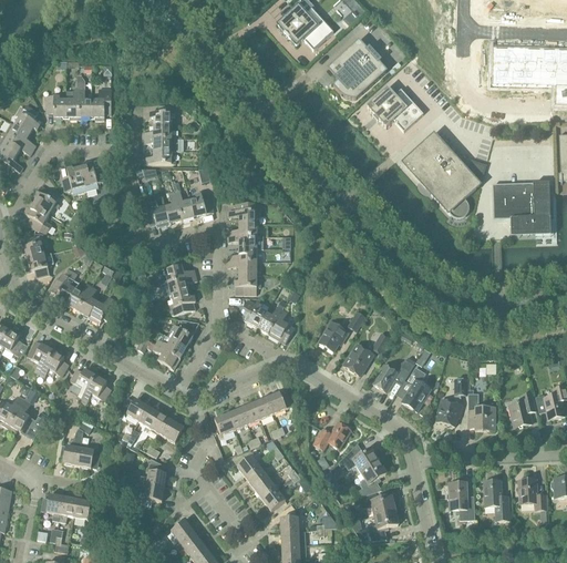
[(498,0),(498,17),(507,17),(507,0),(498,0)]
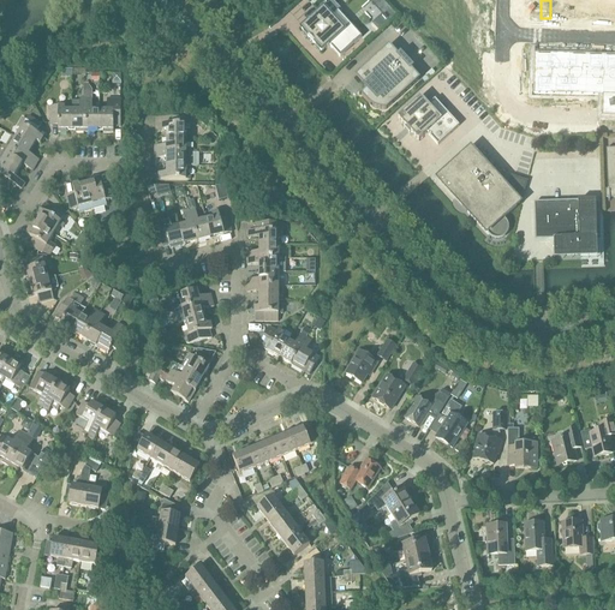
[(584,0),(584,19),(593,19),(593,0),(584,0)]
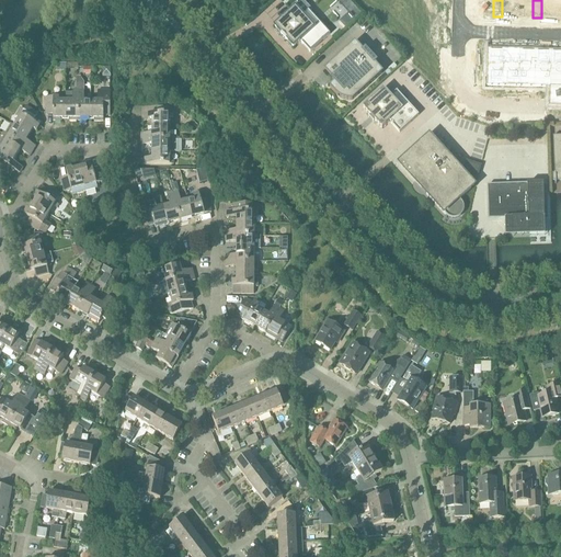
[(541,0),(541,18),(549,18),(549,15),(550,8),(557,8),(556,0),(541,0)]
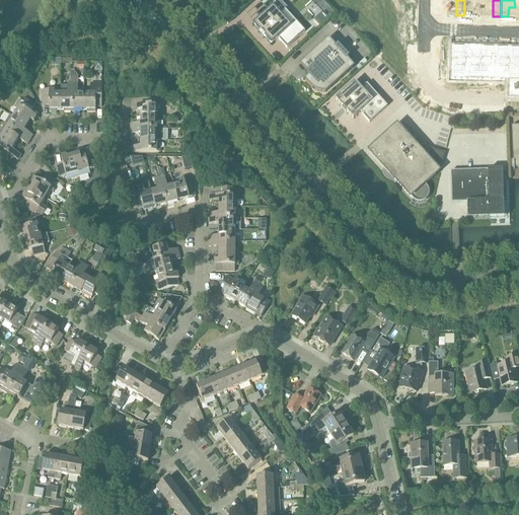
[(280,12),(273,4),(253,21),(271,40),(278,33),(288,45),(306,28),(286,6),(280,12)]
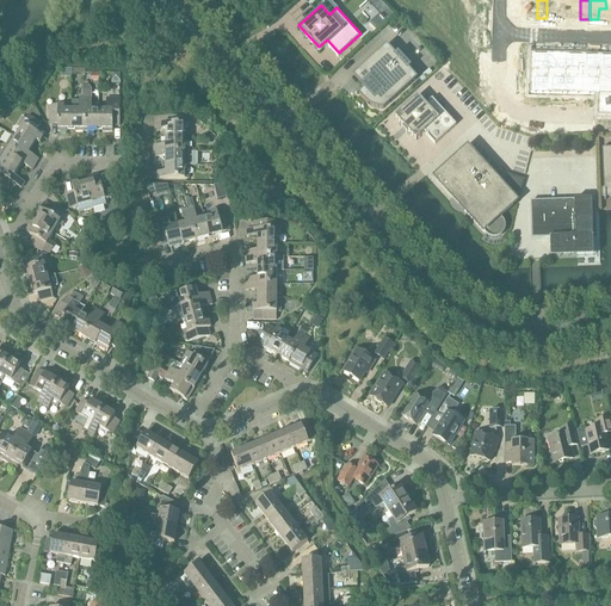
[(381,10),(370,19),(376,26),(387,17),(381,10)]
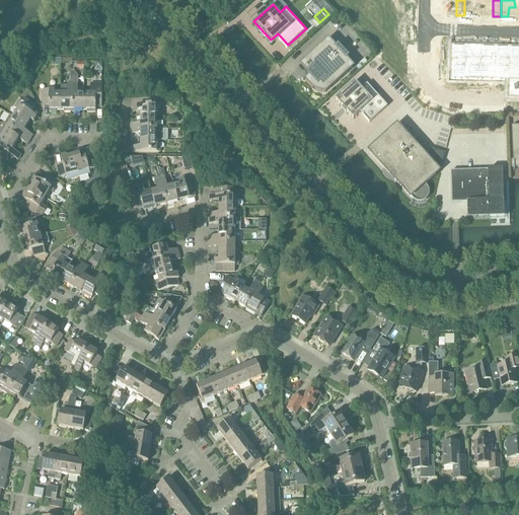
[(338,47),(328,35),(305,57),(309,61),(304,65),(308,69),(307,70),(309,72),(304,77),(310,83),(311,84),(312,85),(313,86),(315,87),(316,87),(318,88),(319,88),(321,89),(322,89),(324,89),(325,89),(354,64),(346,56),(348,54),(340,45),(338,47)]
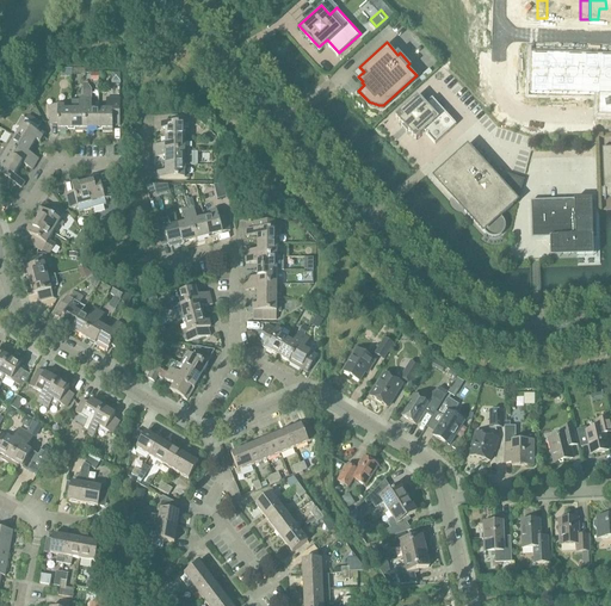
[(531,48),(530,90),(547,90),(547,93),(548,93),(548,90),(571,90),(571,94),(572,94),(573,90),(598,91),(598,111),(610,110),(610,50),(602,50),(602,45),(599,45),(599,50),(585,50),(585,45),(582,45),(582,50),(557,49),(557,45),(556,44),(556,49),(532,48),(532,44),(531,44),(531,48)]
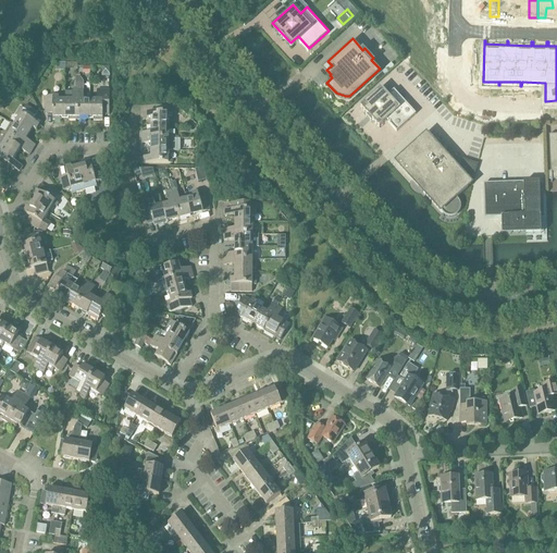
[(77,114),(77,86),(77,73),(75,73),(75,86),(72,86),(72,88),(65,88),(65,97),(64,114),(77,114)]
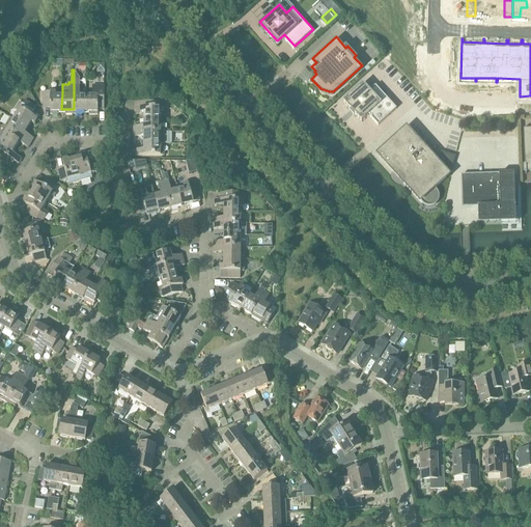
[(77,70),(74,70),(74,82),(74,109),(85,109),(85,92),(79,92),(79,74),(77,70)]
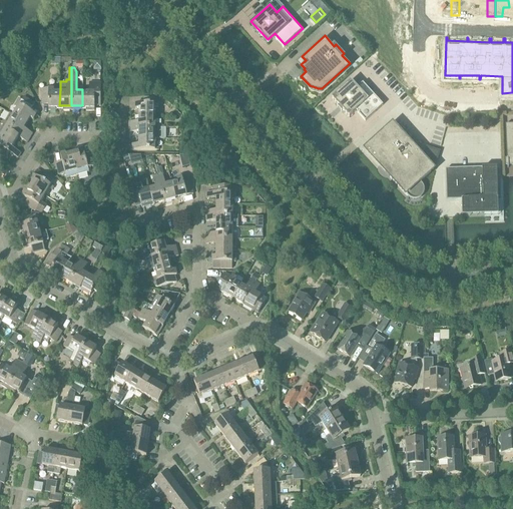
[(357,85),(351,78),(332,95),(349,113),(356,107),(365,118),(383,102),(363,79),(357,85)]
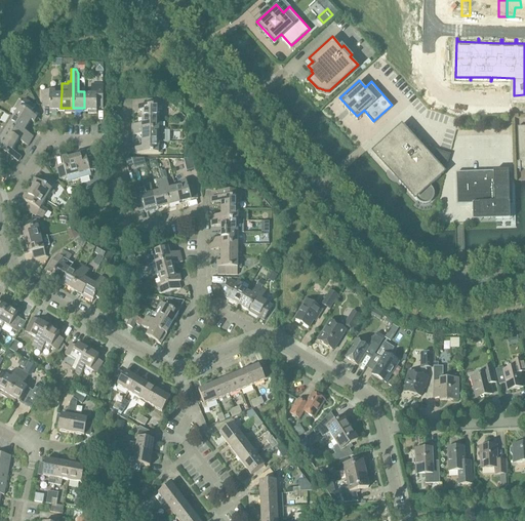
[(84,91),(84,108),(96,109),(96,82),(90,81),(90,91),(84,91)]
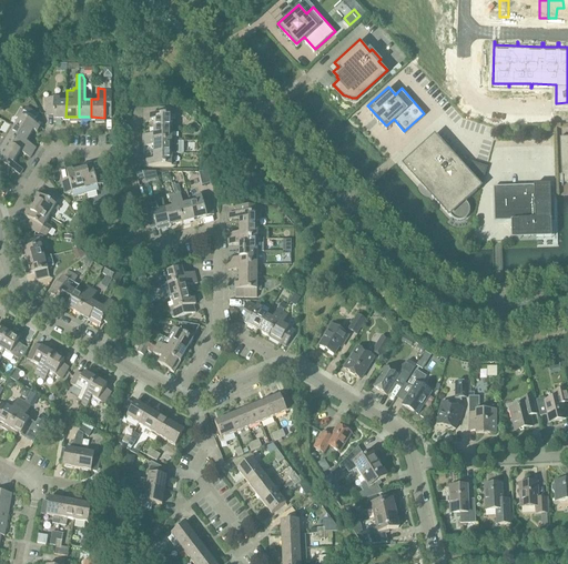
[(66,117),(67,99),(59,99),(60,96),(46,96),(44,112),(53,112),(52,117),(66,117)]
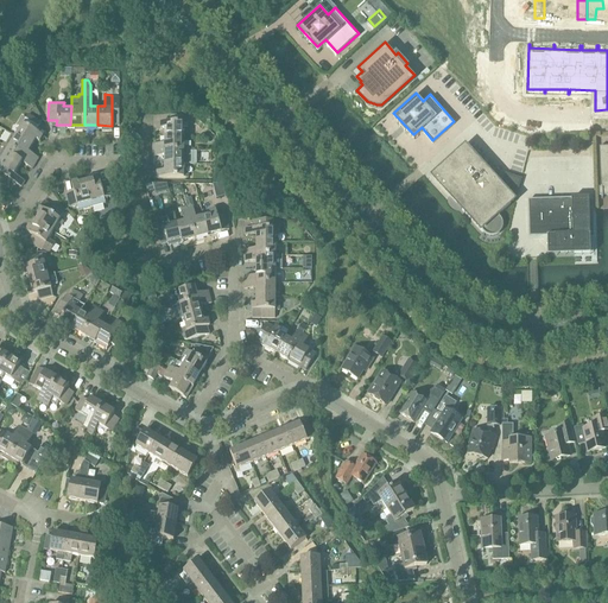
[(14,133),(31,143),(35,137),(39,139),(42,133),(33,128),(38,122),(40,118),(27,110),(25,114),(23,113),(17,121),(20,124),(19,124),(14,133)]
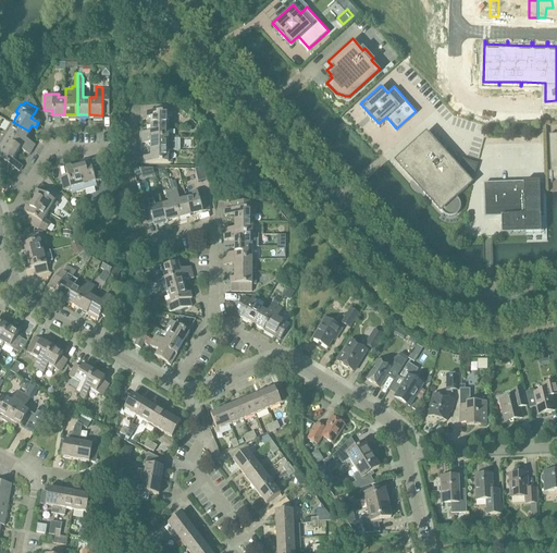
[(150,115),(150,122),(168,123),(168,112),(173,113),(173,109),(168,109),(168,102),(155,102),(155,110),(147,109),(147,115),(150,115)]
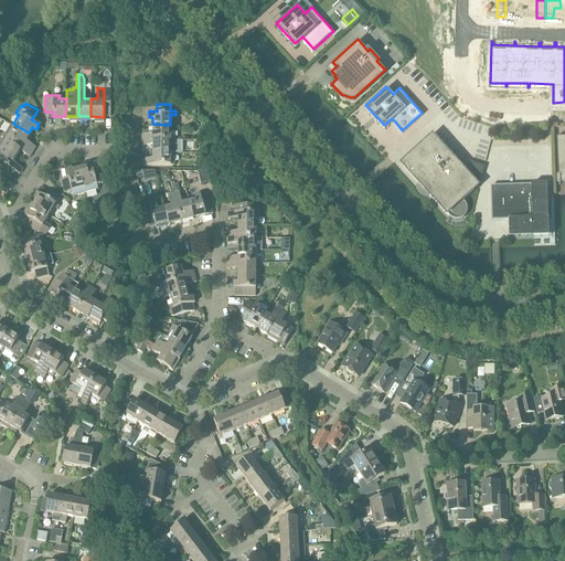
[(29,133),(13,124),(10,122),(6,130),(2,129),(1,131),(32,149),(35,144),(25,138),(29,133)]
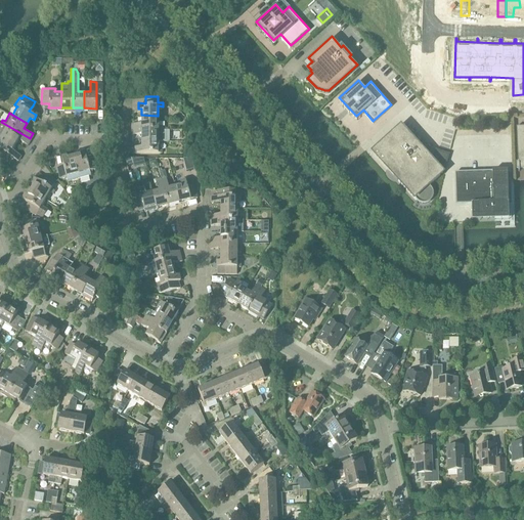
[(131,127),(158,127),(163,127),(165,127),(165,123),(158,123),(158,116),(141,115),(141,121),(131,121),(131,127)]
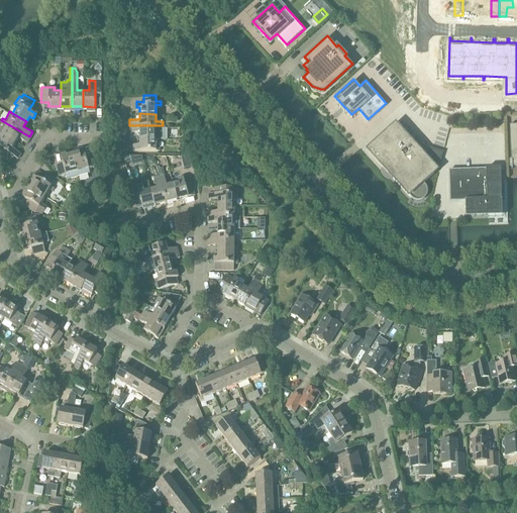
[(26,140),(29,136),(1,120),(0,121),(2,123),(0,126),(0,132),(14,140),(17,135),(26,140)]
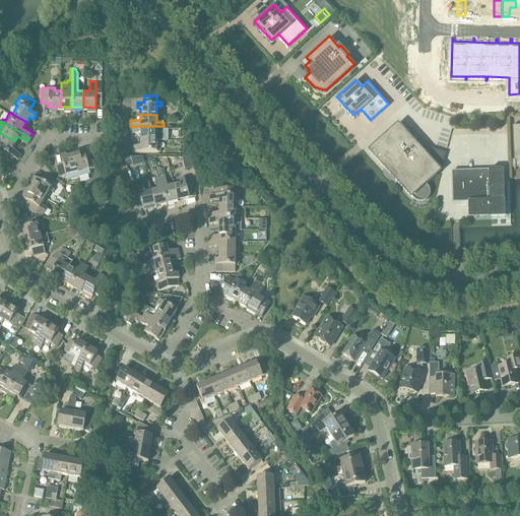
[(414,147),(395,125),(373,145),(397,174),(395,176),(413,196),(415,197),(416,198),(418,199),(420,199),(423,199),(424,199),(424,198),(425,198),(426,197),(427,197),(428,195),(429,195),(429,194),(430,192),(430,191),(430,190),(430,189),(430,188),(430,187),(430,186),(429,185),(429,184),(428,184),(428,183),(426,181),(439,169),(417,144),(414,147)]
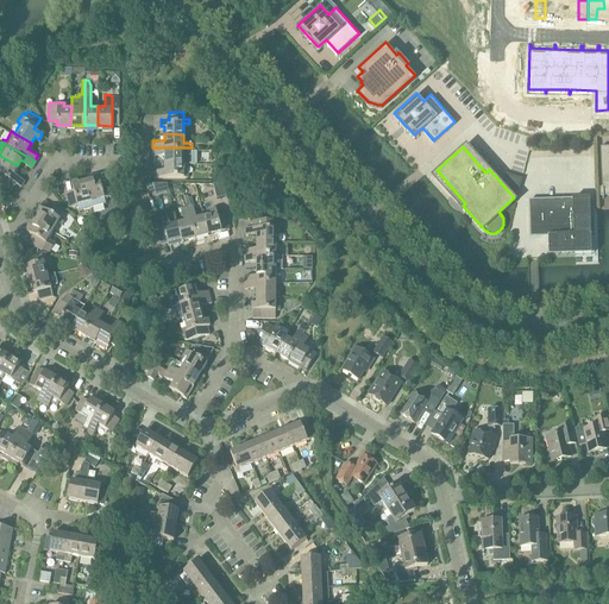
[(192,148),(189,148),(183,148),(152,148),(152,153),(164,153),(164,161),(183,161),(189,161),(189,150),(193,150),(192,148)]
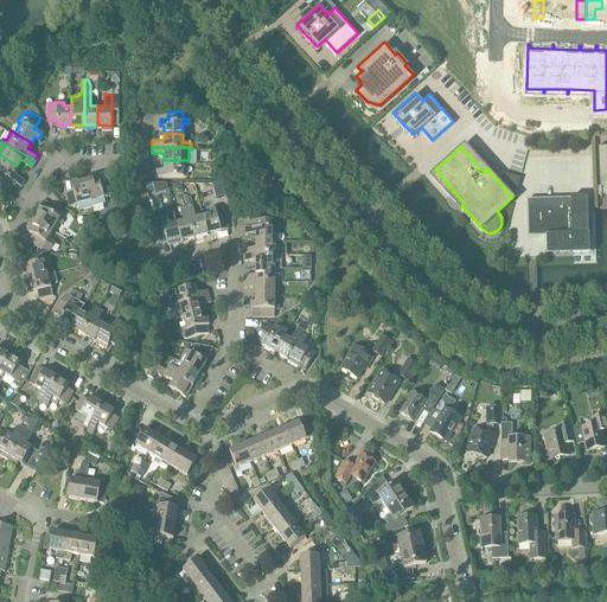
[(13,172),(17,165),(0,155),(0,179),(7,184),(11,178),(20,184),(24,178),(13,172)]
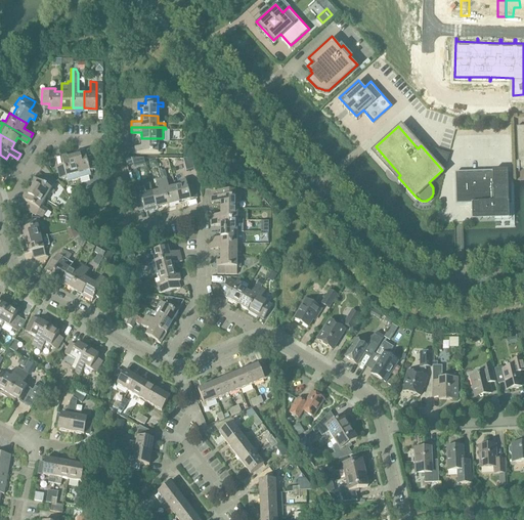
[(158,147),(158,138),(141,138),(141,144),(131,144),(131,149),(161,150),(161,147),(158,147)]
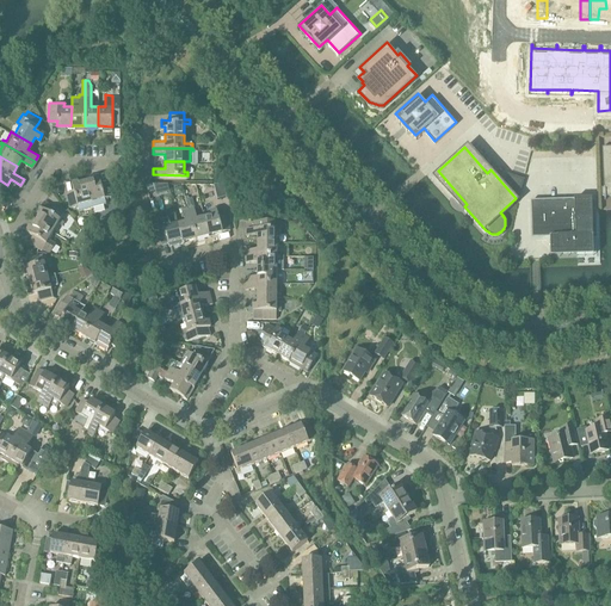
[(86,181),(91,199),(92,204),(106,201),(105,196),(111,195),(107,180),(100,183),(98,174),(92,175),(92,180),(86,181)]
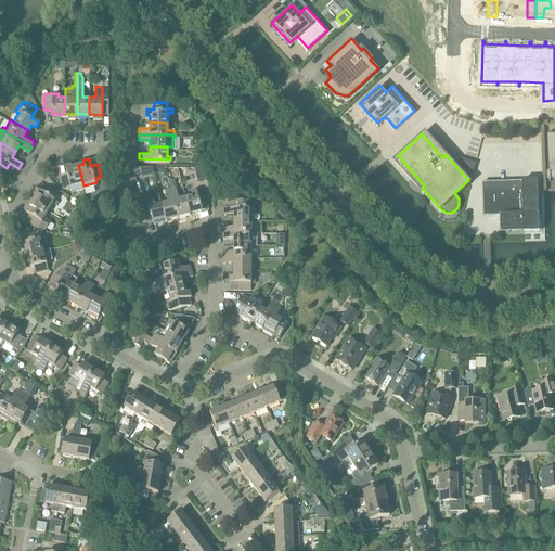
[(69,163),(64,164),(66,171),(60,174),(63,187),(71,184),(72,189),(84,186),(82,181),(78,165),(71,167),(69,163)]
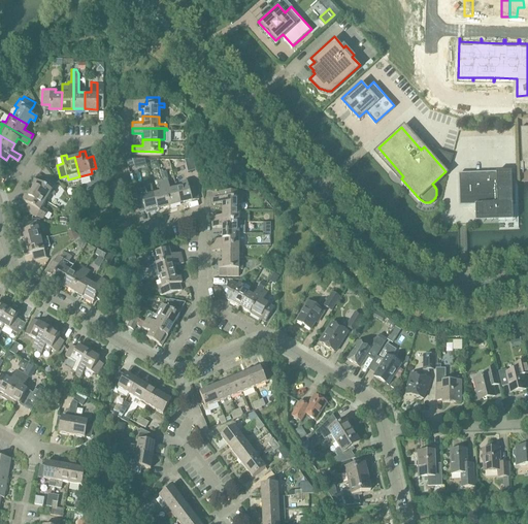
[(506,208),(507,206),(507,204),(508,203),(508,201),(512,201),(510,169),(459,170),(460,202),(482,201),(483,216),(498,216),(498,213),(500,211),(501,211),(503,210),(504,209),(506,208)]
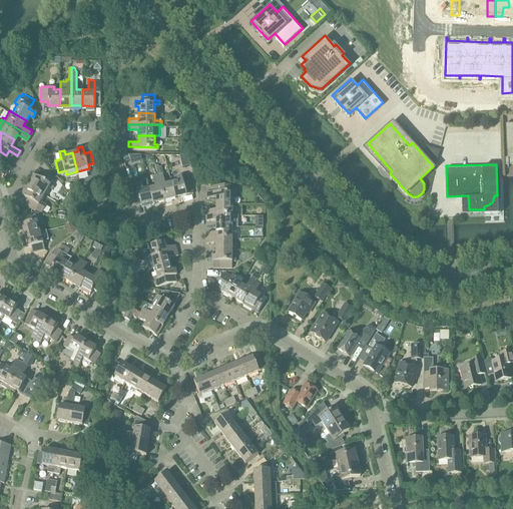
[(33,172),(30,177),(33,178),(30,184),(43,192),(48,183),(51,185),(53,183),(50,181),(53,176),(36,166),(33,172)]
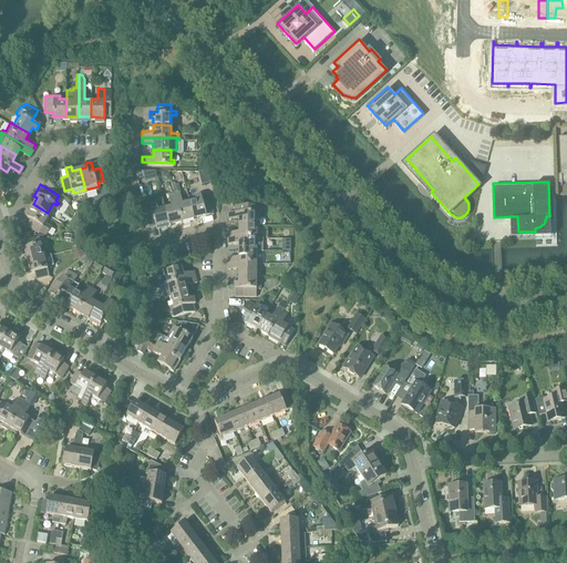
[(182,219),(174,192),(174,190),(168,191),(172,204),(165,205),(169,223),(182,219)]
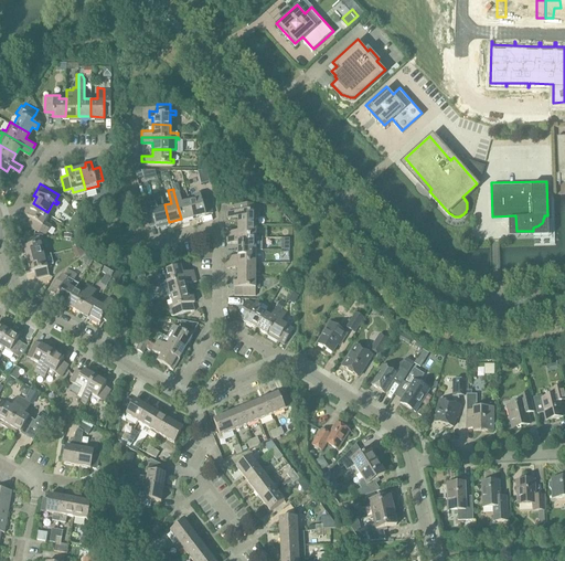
[(189,199),(193,215),(213,211),(208,189),(194,192),(195,197),(189,199)]
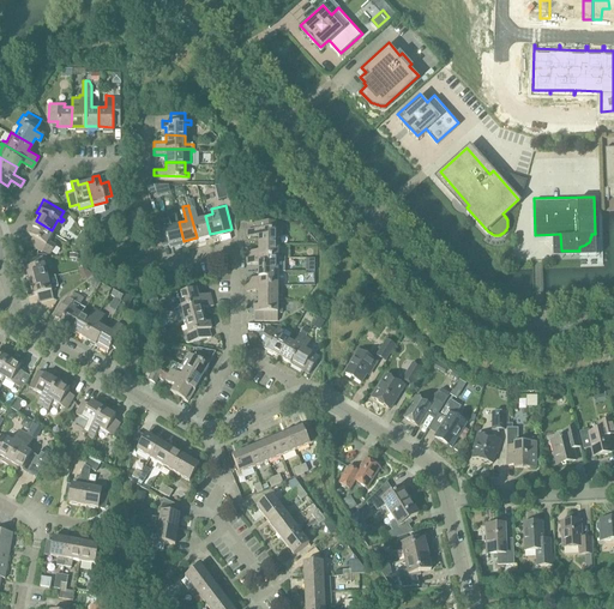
[(210,234),(205,216),(198,217),(194,206),(188,207),(197,237),(210,234)]
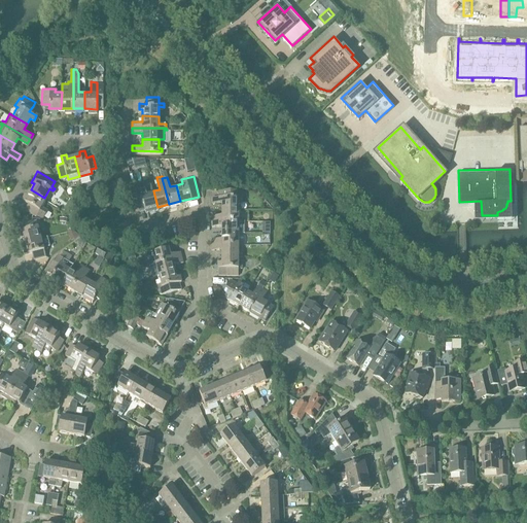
[(143,180),(133,182),(135,192),(134,192),(139,208),(144,207),(145,210),(157,207),(153,190),(150,181),(144,182),(143,180)]
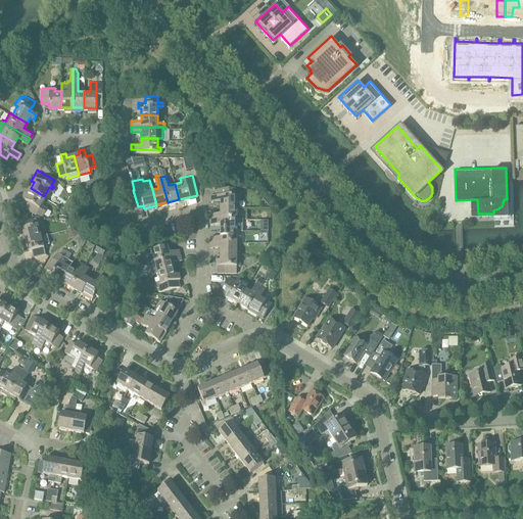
[(220,205),(236,205),(236,193),(241,193),(241,187),(217,187),(217,193),(210,193),(210,199),(220,199),(220,205)]
